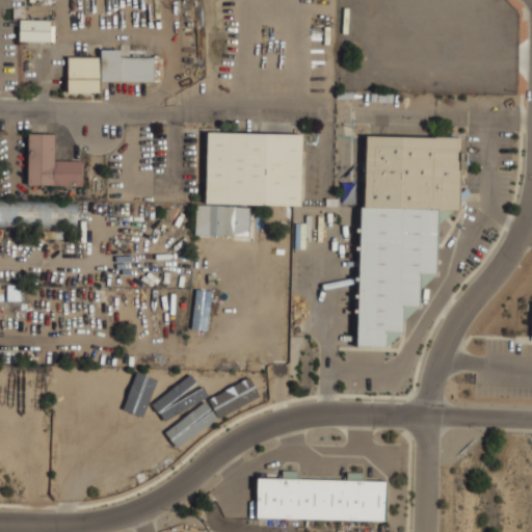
[(51,42),(51,20),(20,20),(19,41),(51,42)]
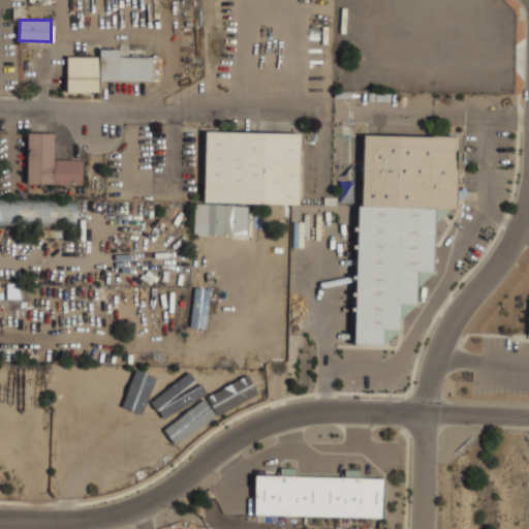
[(100,81),(153,81),(154,57),(121,57),(121,49),(100,49),(100,81)]
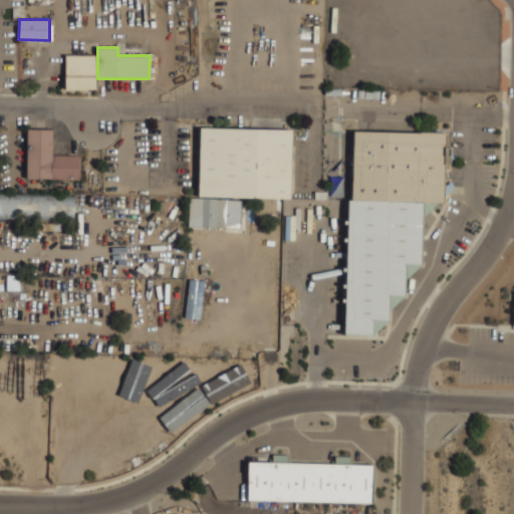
[(65,89),(96,88),(95,55),(65,55),(65,89)]
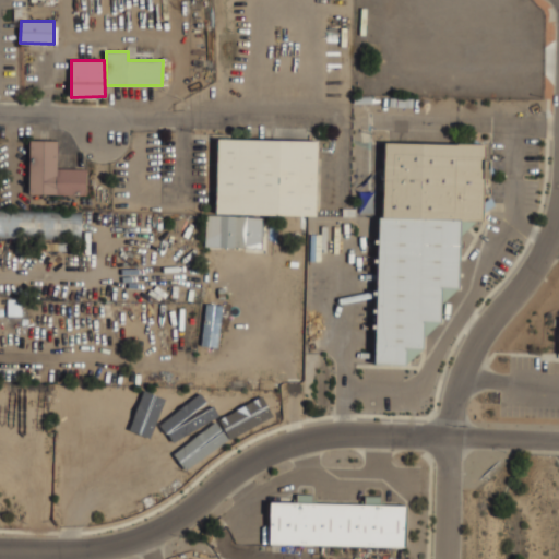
[(218,138),(216,213),(318,214),(319,140),(218,138)]
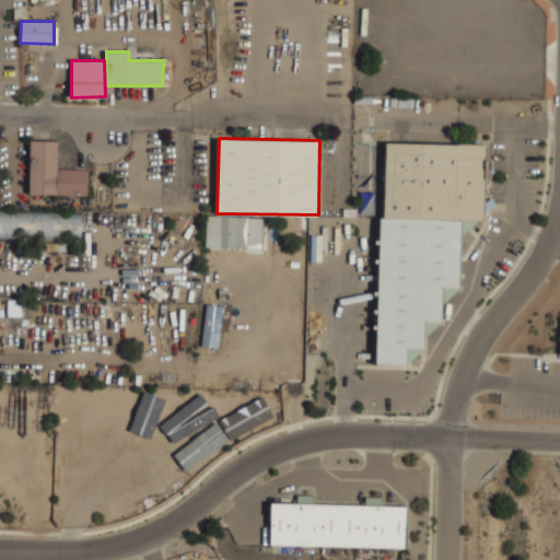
[(28,194),(86,195),(88,170),(57,168),(58,141),(31,140),(28,194)]
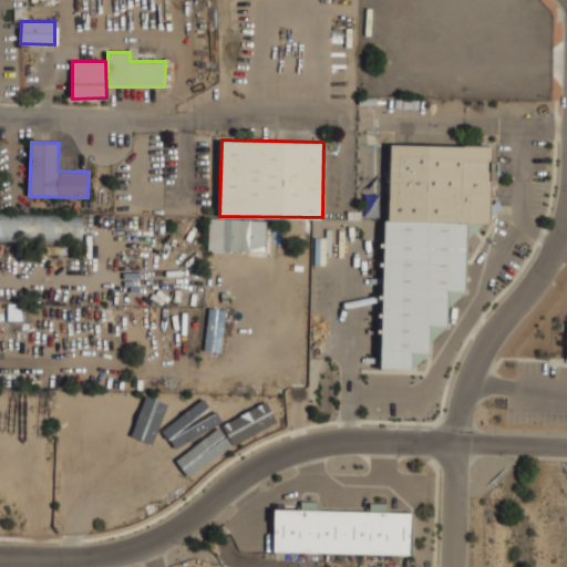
[(391,144),(389,219),(384,219),(381,369),(412,369),(413,352),(429,352),(430,325),(447,326),(447,290),(465,290),(467,222),(491,223),(493,145),(391,144)]
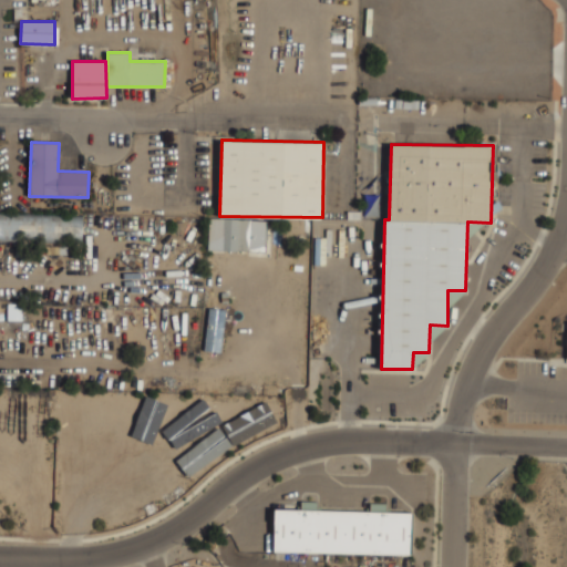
[(0,240),(64,243),(64,239),(82,240),(83,216),(0,213),(0,240)]
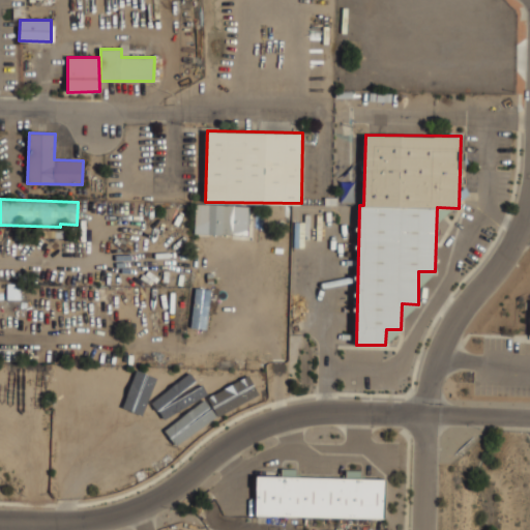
[(248,236),(249,206),(196,204),(195,234),(248,236)]
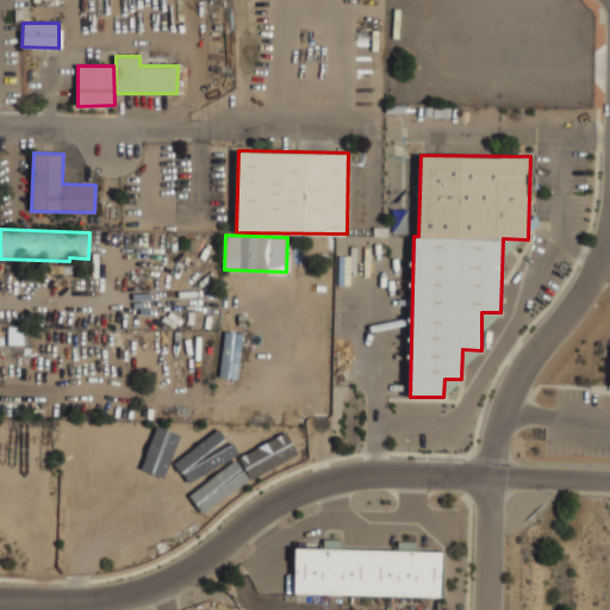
[(223,369),(237,371),(241,334),(226,332),(223,369)]
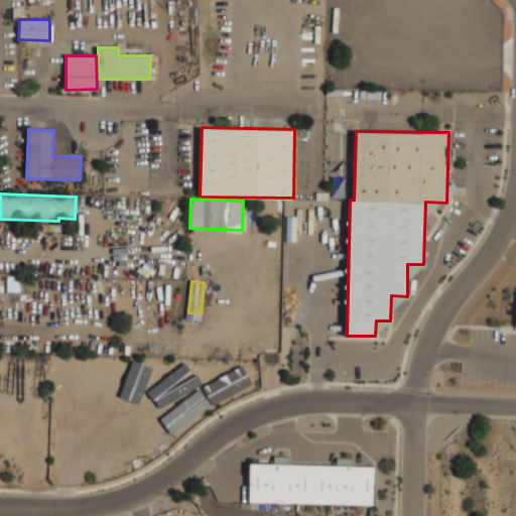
[(127,397),(128,363),(108,363),(107,396),(127,397)]
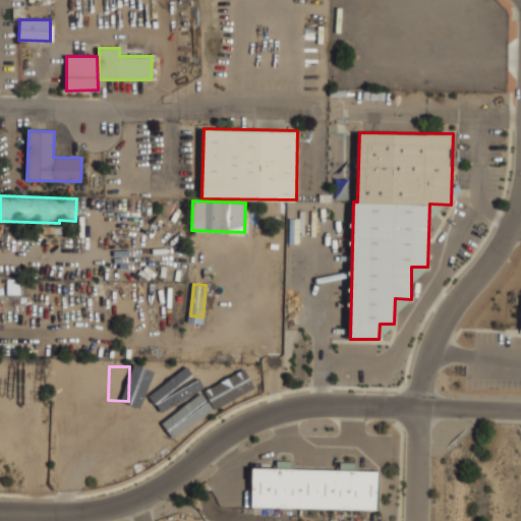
[(154,390),(162,399),(169,392),(165,389),(169,386),(175,392),(185,382),(174,370),(154,390)]
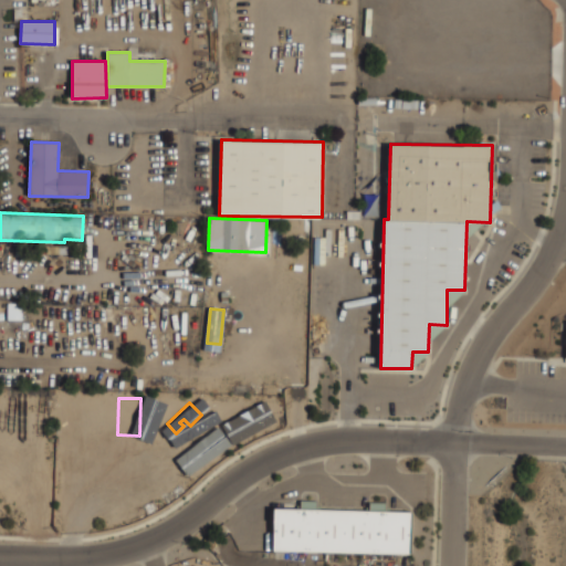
[(271,431),(265,411),(224,423),(230,443),(271,431)]
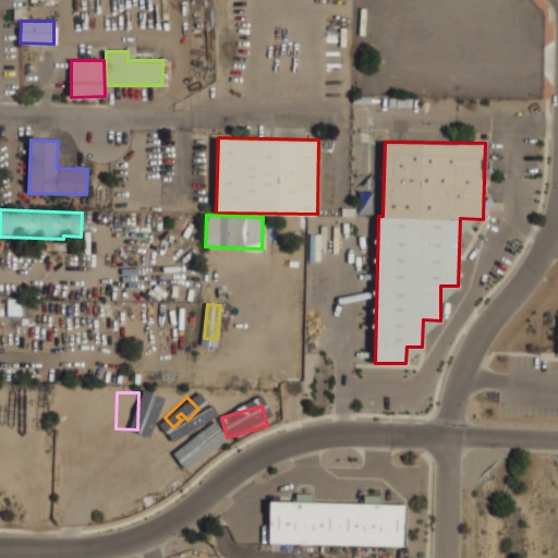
[(270,500),(269,542),(405,545),(407,504),(270,500)]
